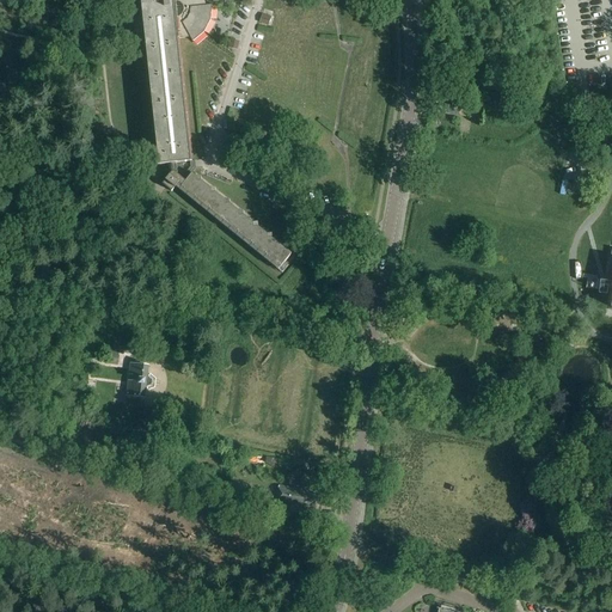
[(98,0),(98,2),(116,0),(139,0),(158,166),(172,164),(173,172),(163,185),(172,193),(176,188),(279,271),(292,255),(191,175),(190,177),(184,172),(183,163),(193,161),(178,40),(190,38),(193,42),(194,42),(204,32),(210,20),(212,6),(206,6),(202,0),(98,0)]
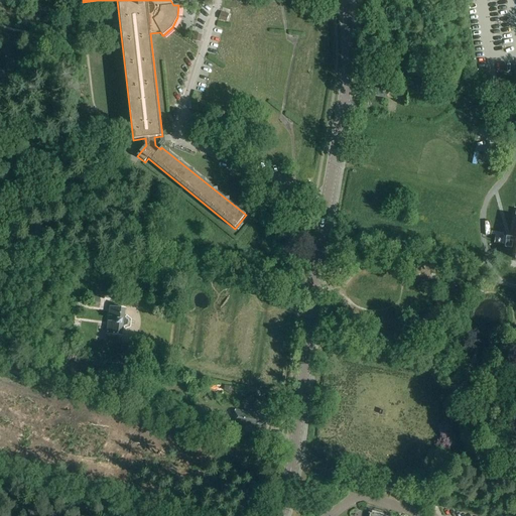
[(227,22),(229,14),(222,12),(219,19),(227,22)]
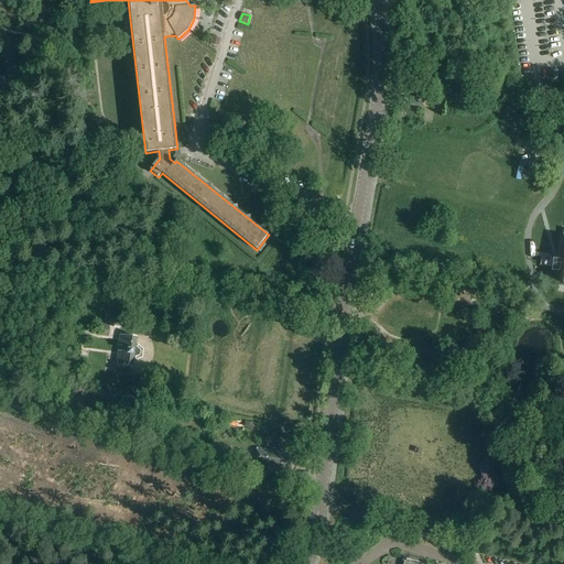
[(213,35),(210,44),(218,46),(221,38),(213,35)]
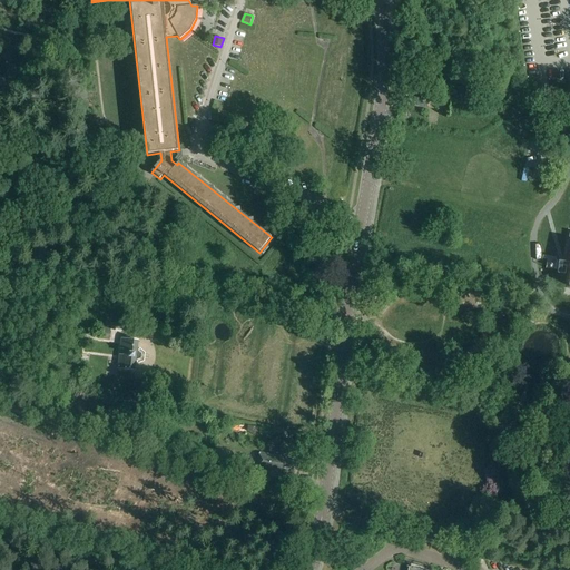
[(406,105),(429,109),(431,97),(409,92),(406,105)]
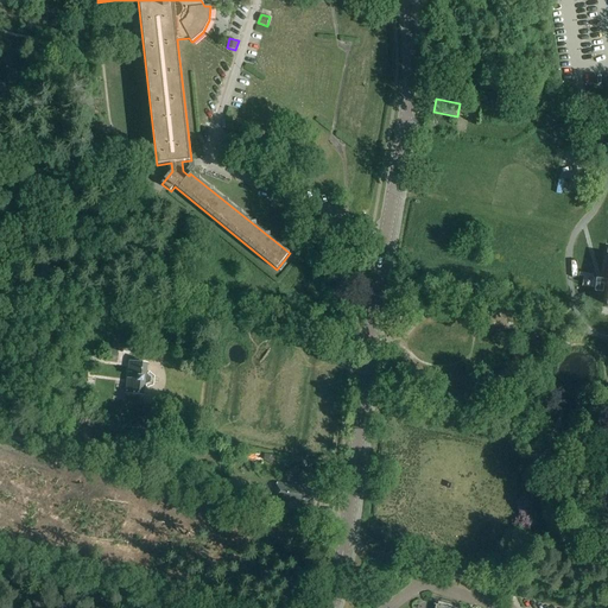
[(147,375),(149,365),(130,362),(128,373),(133,374),(132,380),(128,379),(126,394),(144,396),(145,386),(146,386),(151,384),(152,378),(151,378),(147,375)]
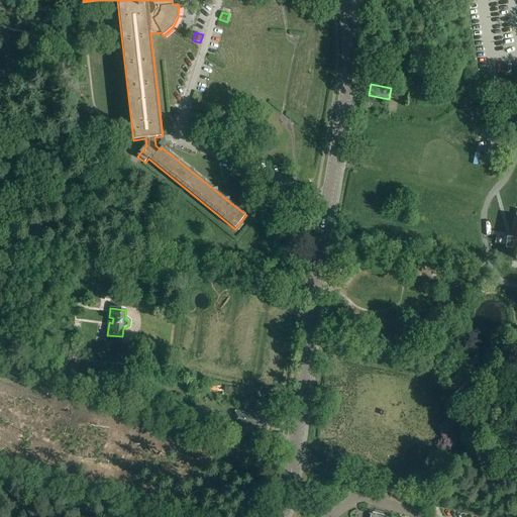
[(438,320),(437,317),(435,315),(432,315),(429,316),(427,318),(426,321),(427,324),(429,326),(432,327),(435,326),(438,324),(438,321),(438,320)]
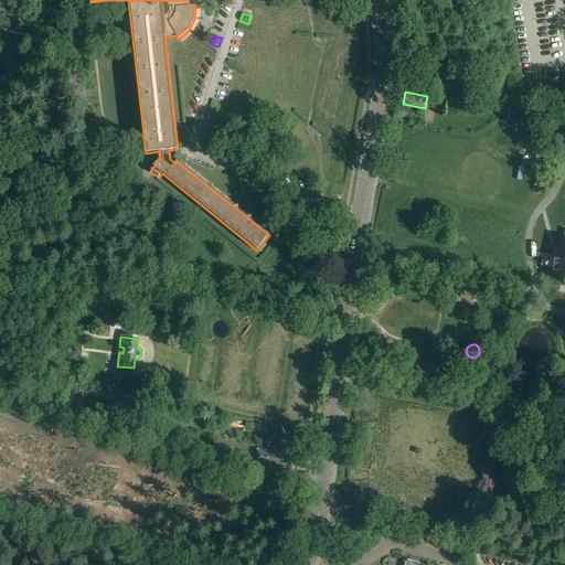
[(234,452),(220,447),(216,456),(232,461),(234,452)]
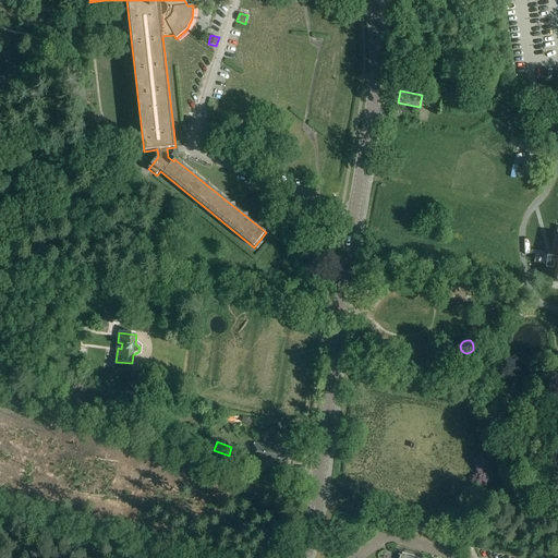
[(280,448),(254,444),(252,459),(278,463),(278,462),(289,463),(290,452),(280,450),(280,448)]
